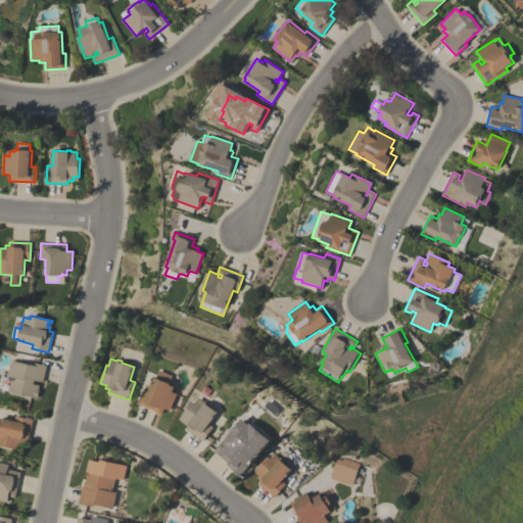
[(10,392),(13,377),(9,376),(12,361),(33,366),(34,363),(47,366),(43,382),(35,380),(35,384),(41,385),(40,389),(41,389),(39,397),(38,397),(38,398),(10,392)]
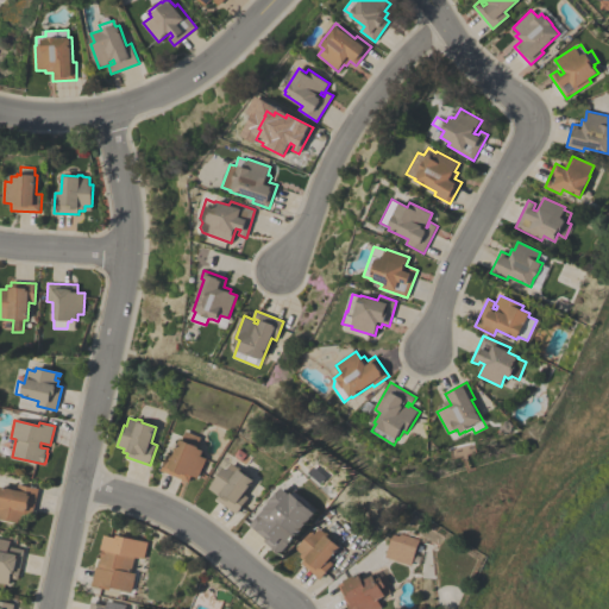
[(161,470),(168,454),(174,457),(181,440),(182,440),(186,432),(200,438),(196,446),(199,446),(198,449),(202,450),(200,456),(207,458),(199,478),(192,476),(189,483),(161,470)]
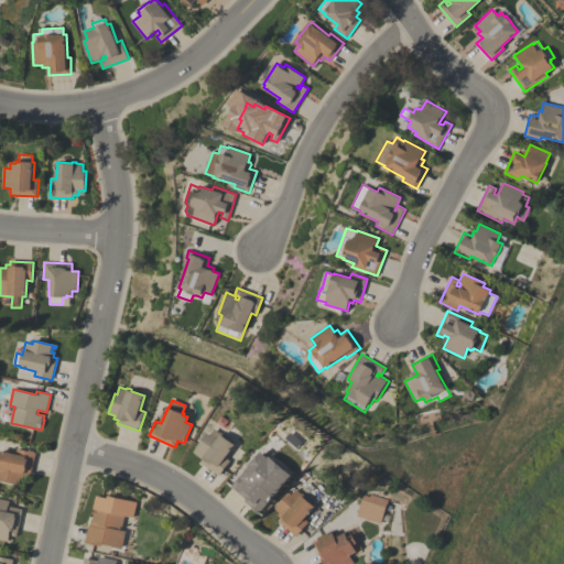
[(207,433),(210,434),(214,429),(235,444),(226,457),(230,461),(219,476),(201,463),(203,459),(199,457),(202,454),(197,451),(195,454),(193,452),(207,433)]
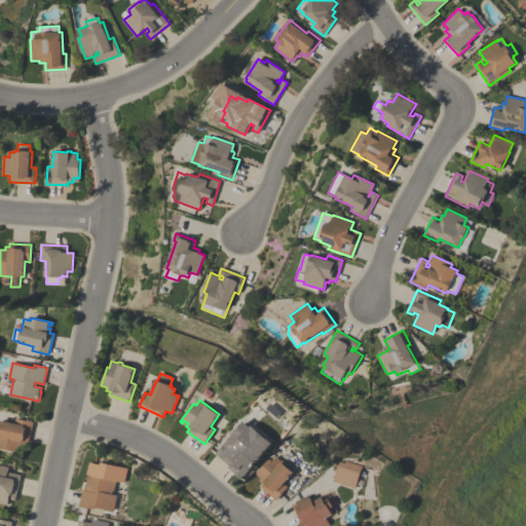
[(29,443),(26,442),(25,446),(22,446),(21,452),(3,448),(2,449),(0,448),(0,424),(1,420),(15,423),(16,418),(34,422),(29,443)]
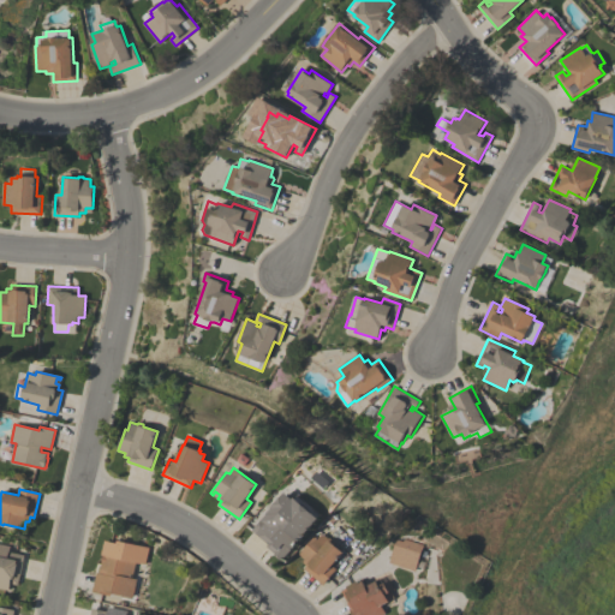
[(268,514),(267,513),(272,508),(270,507),(284,491),(292,499),(293,497),(296,499),(297,497),(318,515),(302,536),(303,537),(282,560),(280,557),(278,559),(273,555),(275,553),(267,545),(268,544),(251,531),(263,517),(264,518),(268,514)]
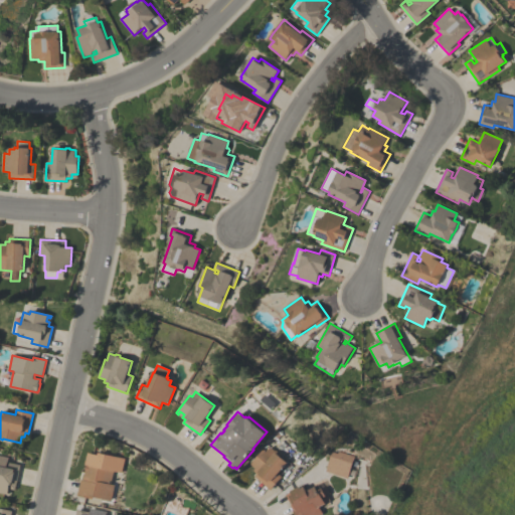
[(254,476),(256,474),(253,471),(255,469),(250,464),(263,450),(266,452),(270,447),(287,463),(278,474),(282,477),(271,490),(254,476)]
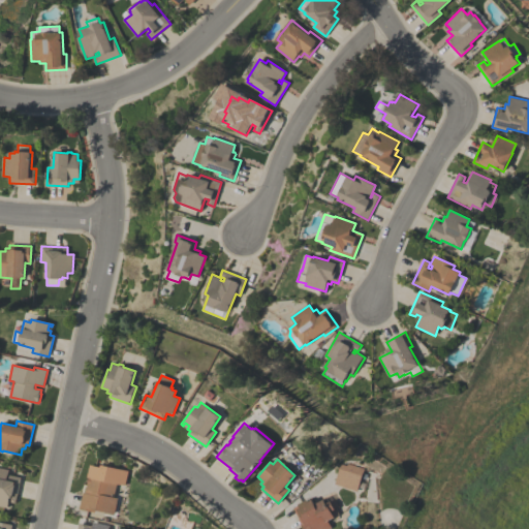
[(346,466),(347,463),(364,469),(363,472),(366,473),(365,477),(361,476),(355,491),(334,484),(340,464),(346,466)]
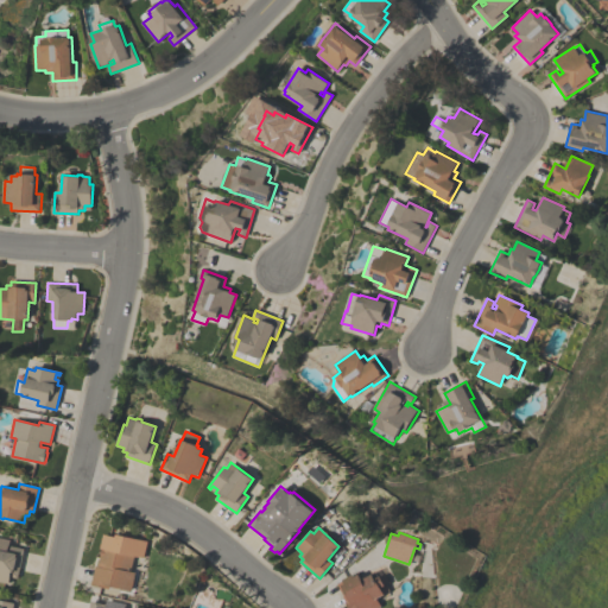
[(18,578),(11,577),(10,583),(0,581),(0,537),(11,539),(10,545),(25,549),(18,578)]
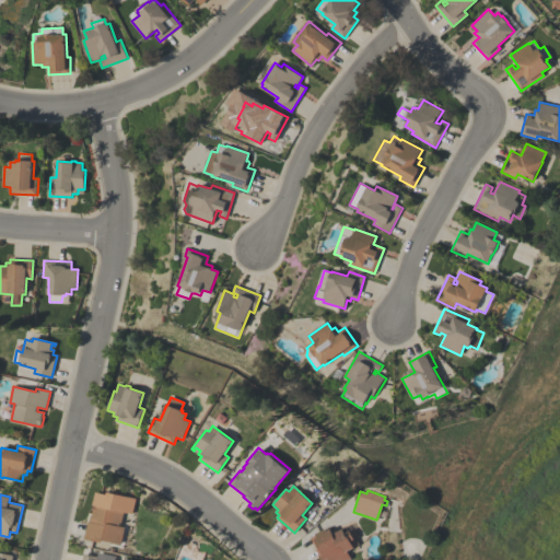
[(88,522),(90,522),(94,504),(124,510),(120,526),(125,527),(120,544),(101,539),(101,543),(84,539),(88,522)]
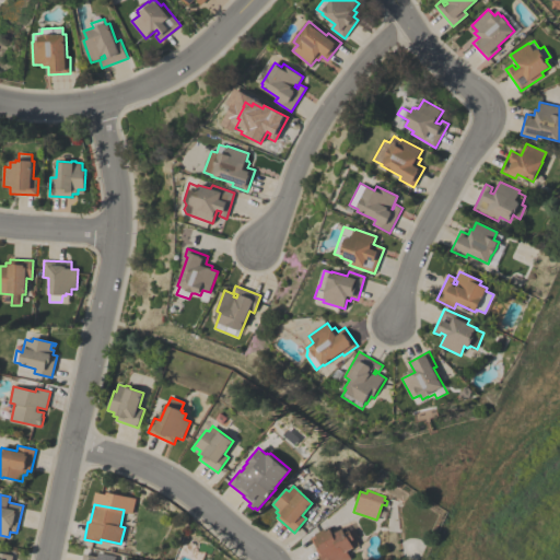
[(347,559),(319,559),(317,556),(318,555),(316,549),(311,537),(325,529),(326,531),(330,528),(333,533),(350,524),(353,529),(354,528),(359,537),(356,538),(359,545),(347,551),(351,558),(347,559)]
